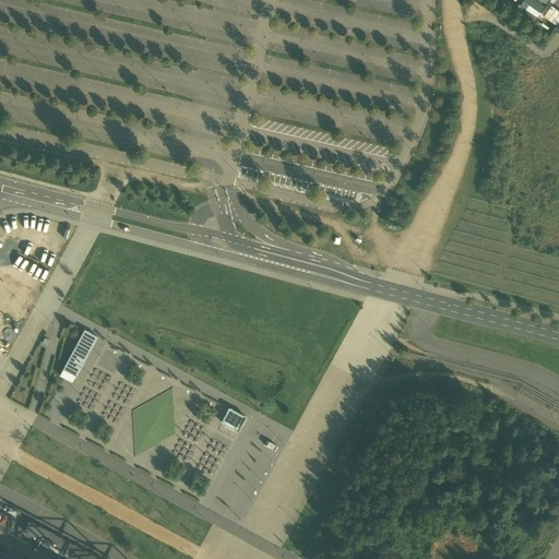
[(558,7),(552,3),(544,14),(558,25),(558,23),(558,7)]
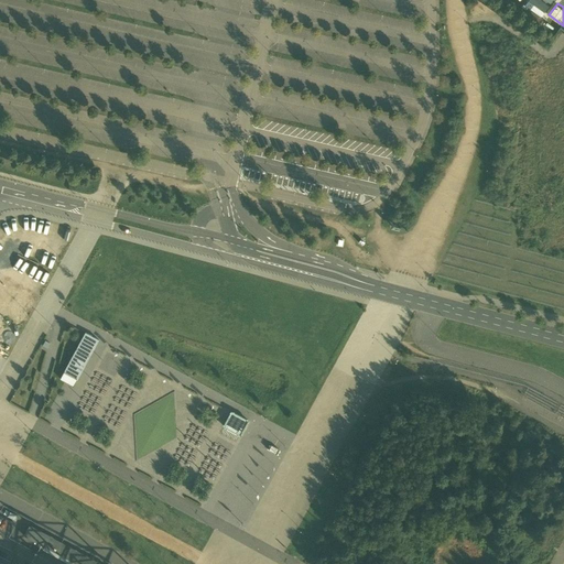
[(63,372),(77,379),(83,368),(79,366),(88,349),(91,351),(98,339),(85,333),(63,372)]
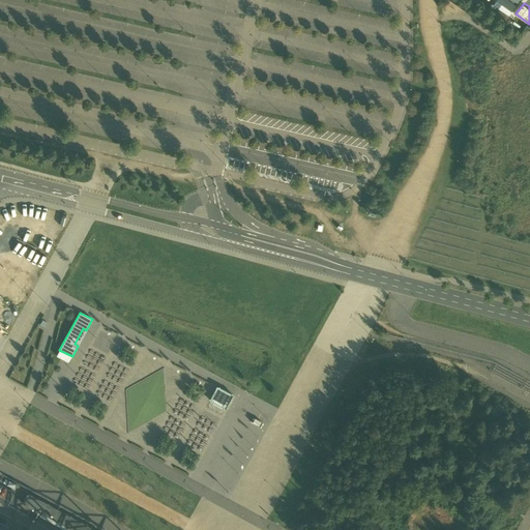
[(86,330),(83,328),(75,344),(78,346),(86,330)]
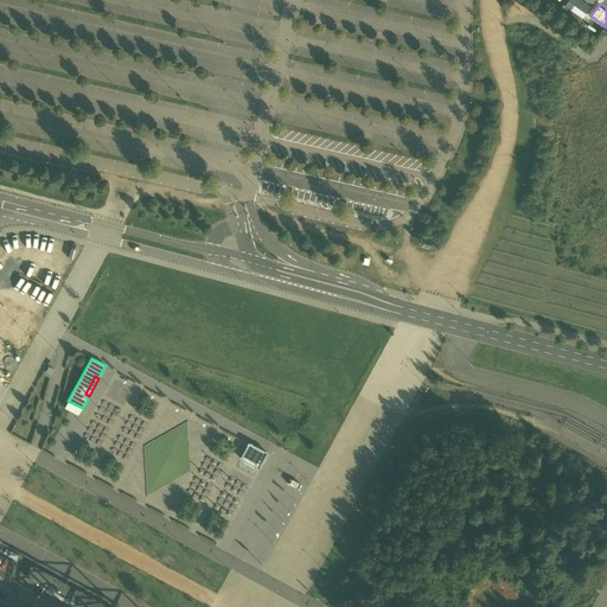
[(117,384),(112,396),(122,402),(128,390),(117,384)]
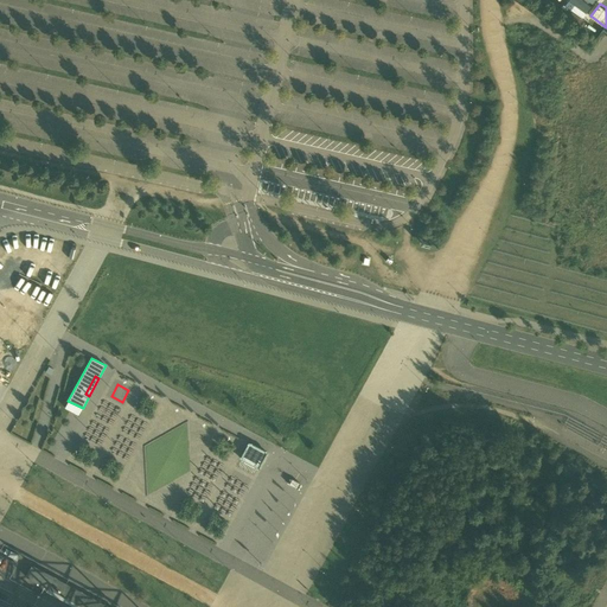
[(249,443),(241,459),(257,468),(267,453),(249,443)]
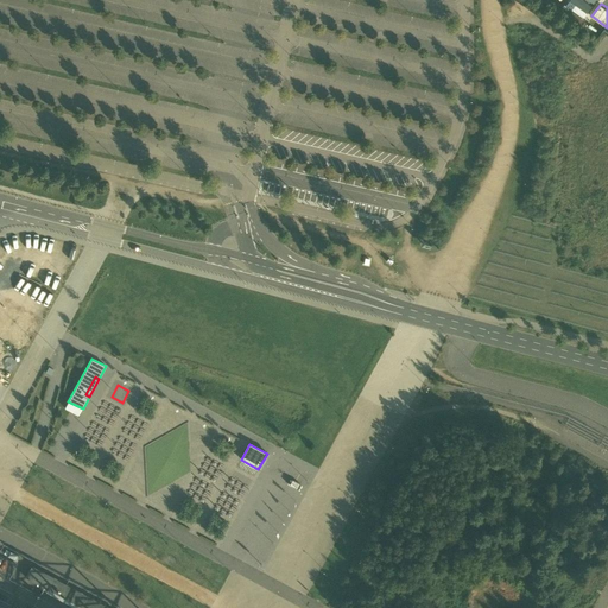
[(109,607),(31,568),(25,578),(45,589),(80,607),(109,607)]
